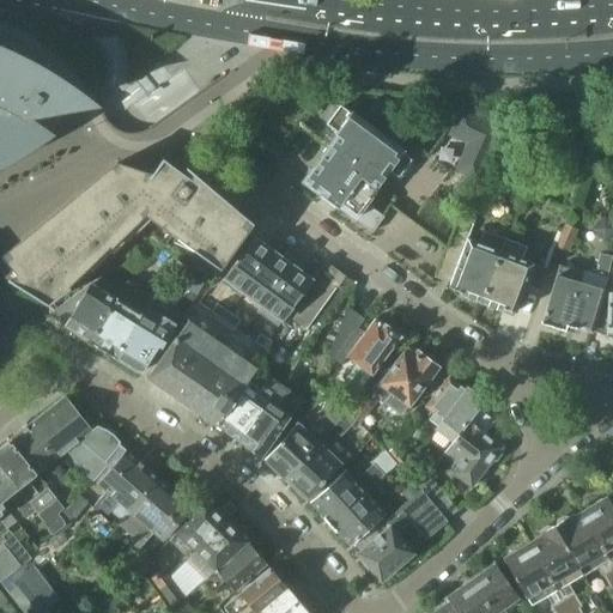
[(0,163),(13,157),(31,145),(49,132),(62,120),(60,110),(79,107),(28,73),(0,60),(0,163)]
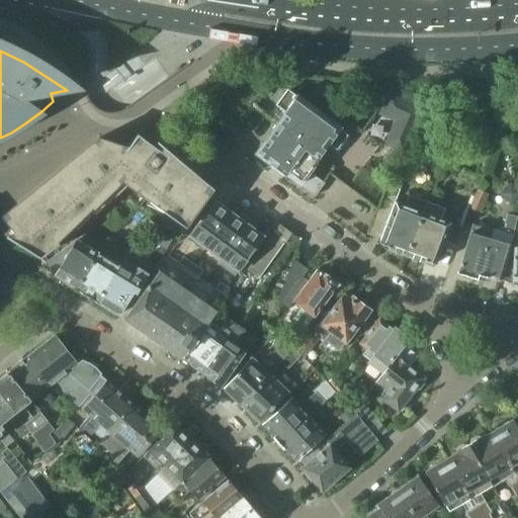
[(279,171),(322,113),(296,94),(295,96),(287,89),(275,104),(284,111),(283,112),(285,114),(257,154),(279,171)]
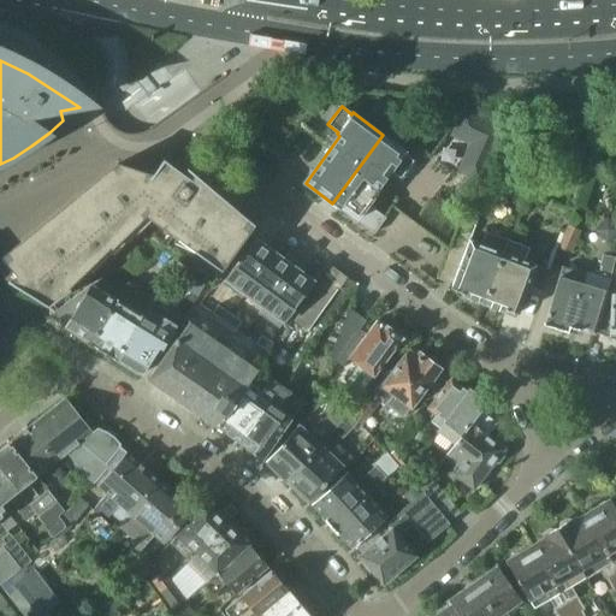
[(463,113),(456,131),(478,141),(463,173),(479,181),(502,129),(463,113)]
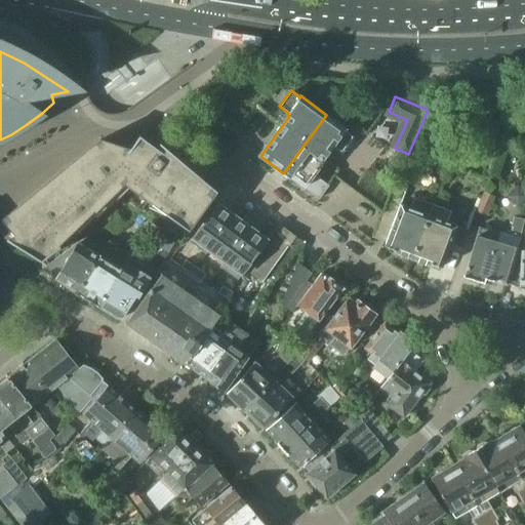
[(326,115),(283,173),(318,199),(328,187),(312,175),(332,147),(341,153),(353,137),(345,131),(346,129),(326,115)]
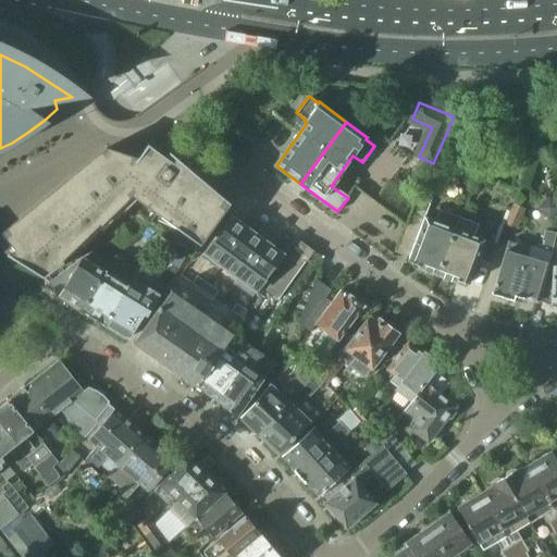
[(231,202),(230,202),(176,156),(175,157),(175,158),(173,161),(148,144),(137,158),(107,148),(4,233),(17,249),(13,256),(12,255),(11,257),(44,276),(133,212),(193,256),(231,202)]
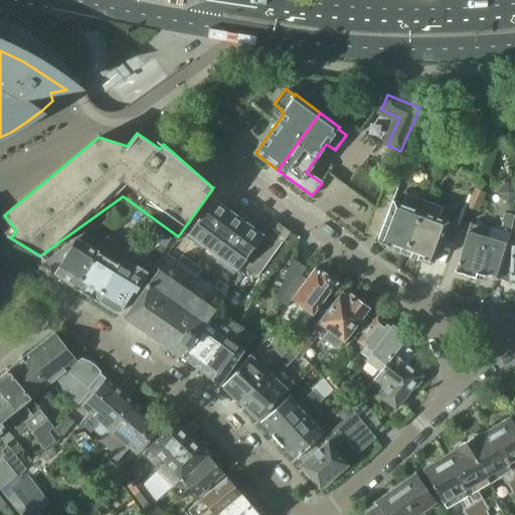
[(366,233),(379,237),(378,240),(388,243),(386,246),(405,253),(425,200),(407,193),(404,203),(393,199),(406,164),(394,159),(366,233)]
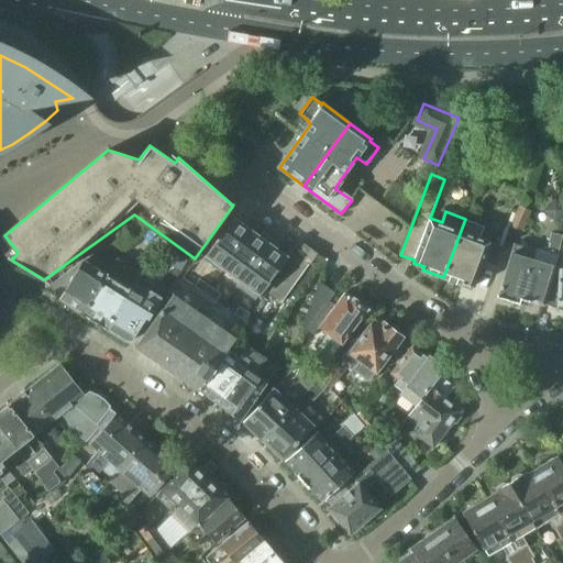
[(520,206),(512,228),(522,231),(530,210),(520,206)]
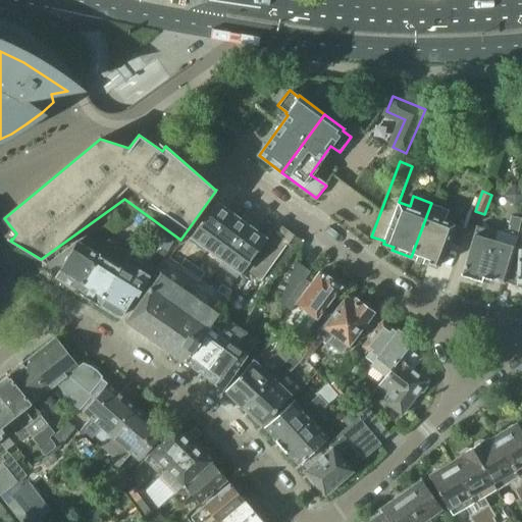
[(456,223),(455,223),(446,220),(449,210),(431,203),(411,257),(429,264),(430,261),(439,265),(447,243),(460,248),(466,229),(455,225),(456,223)]
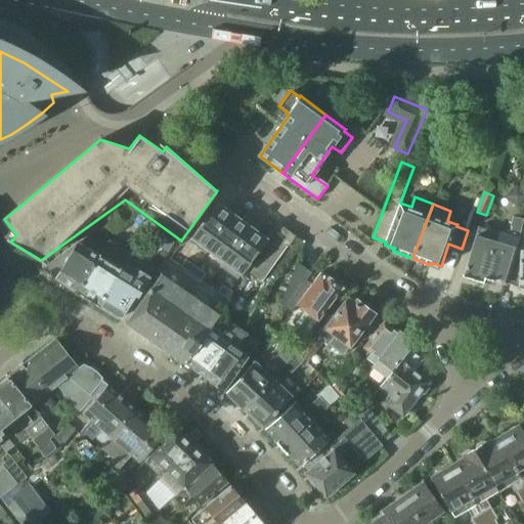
[(217,205),(189,242),(207,254),(210,251),(209,250),(233,217),(217,205)]
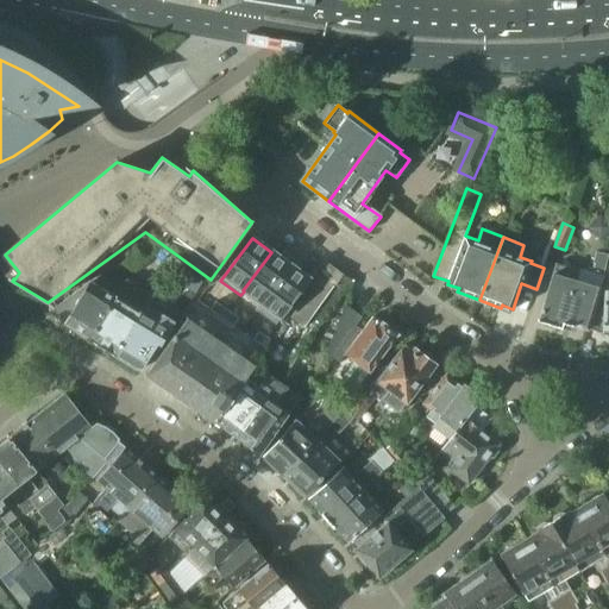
[(271,252),(243,290),(244,292),(261,303),(262,305),(290,265),(271,252)]
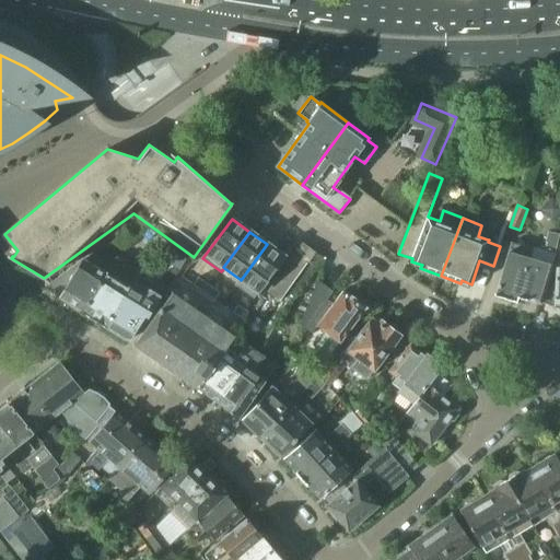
[(540,303),(556,253),(559,234),(549,232),(545,249),(533,246),(533,248),(512,243),(497,295),(517,301),(518,296),(540,303)]
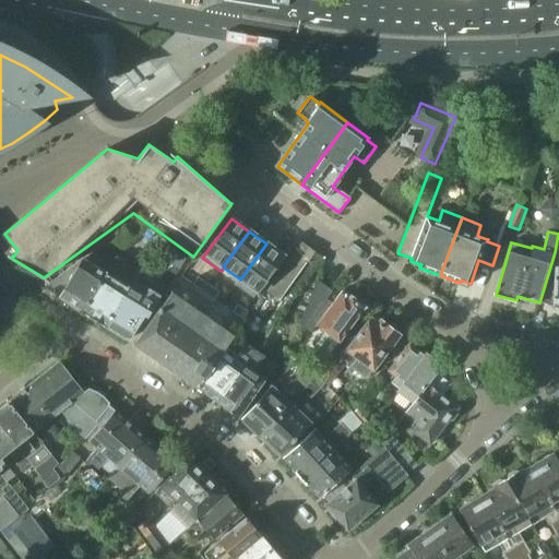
[(318,254),(301,242),(295,250),(298,252),(296,256),(306,262),(310,265),(318,254)]
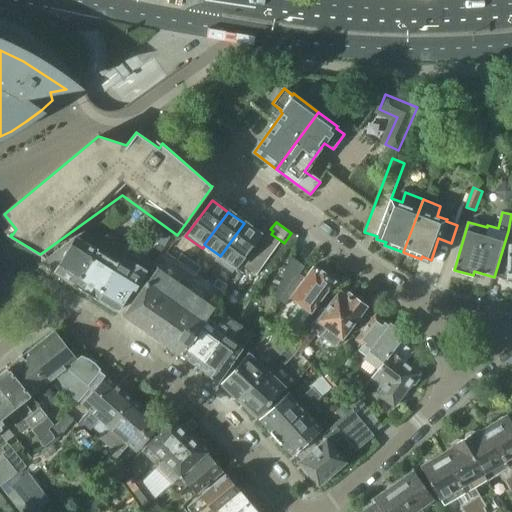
[(219,255),(215,261),(232,274),(260,235),(244,223),(220,256),(219,255)]
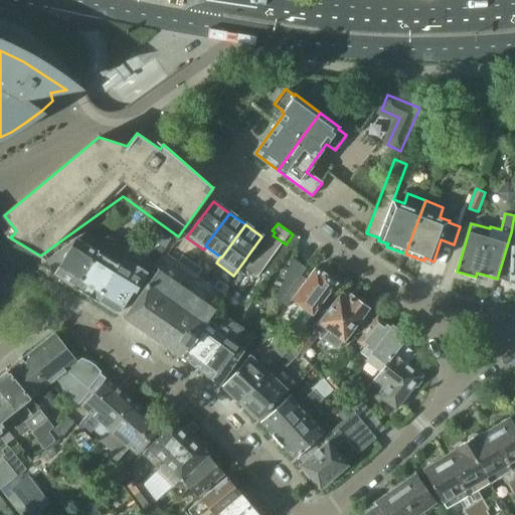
[(84,233),(43,265),(56,273),(56,274),(77,287),(99,251),(96,249),(100,243),(84,233)]
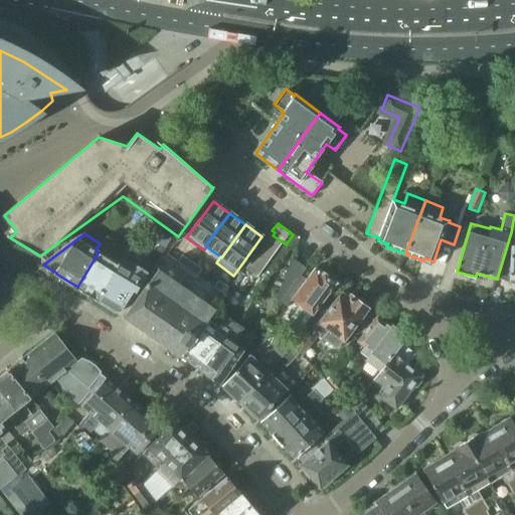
[(173,239),(162,233),(157,241),(168,248),(173,239)]
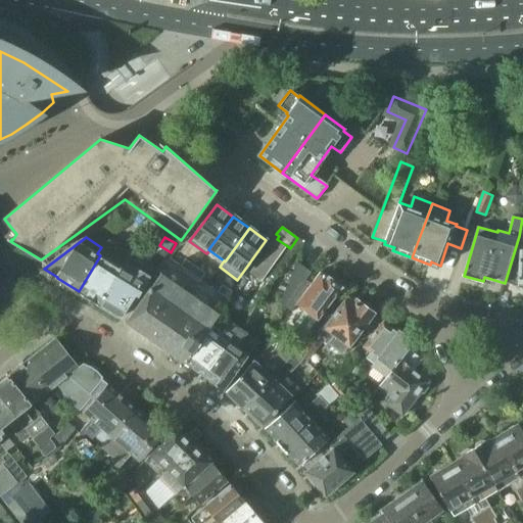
[(262,281),(286,245),(277,239),(275,237),(250,273),(262,281)]
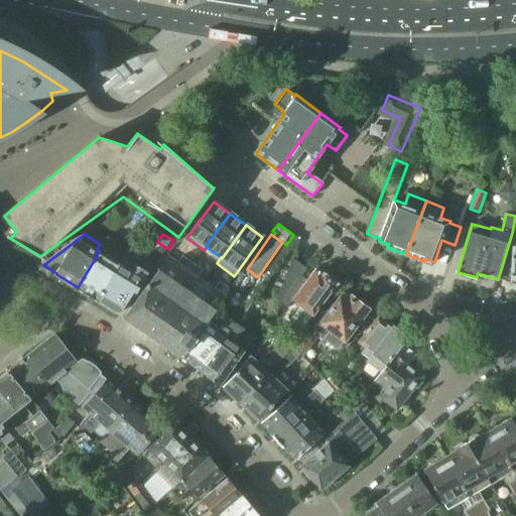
[(78,287),(98,300),(120,265),(124,266),(128,260),(132,254),(118,245),(120,243),(110,236),(100,244),(96,250),(99,252),(78,287)]
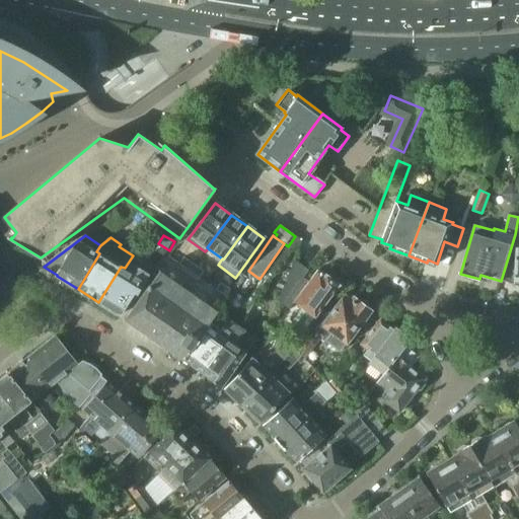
[(183,257),(179,265),(190,272),(194,265),(183,257)]
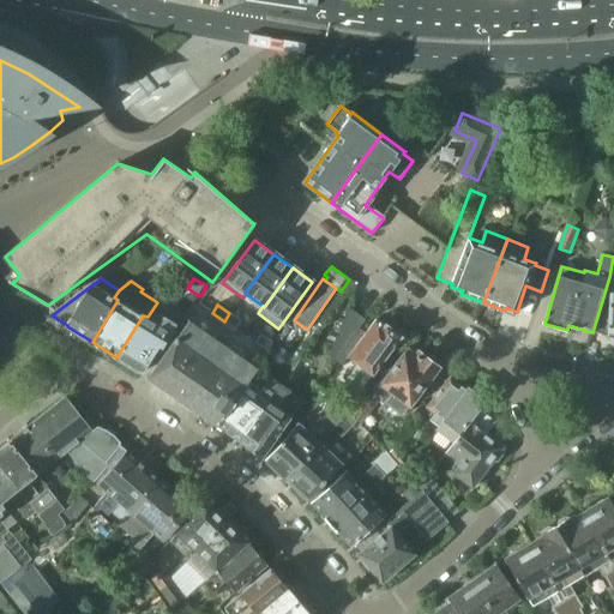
[(349,307),(330,357),(335,360),(355,332),(356,333),(359,330),(366,320),(349,307)]
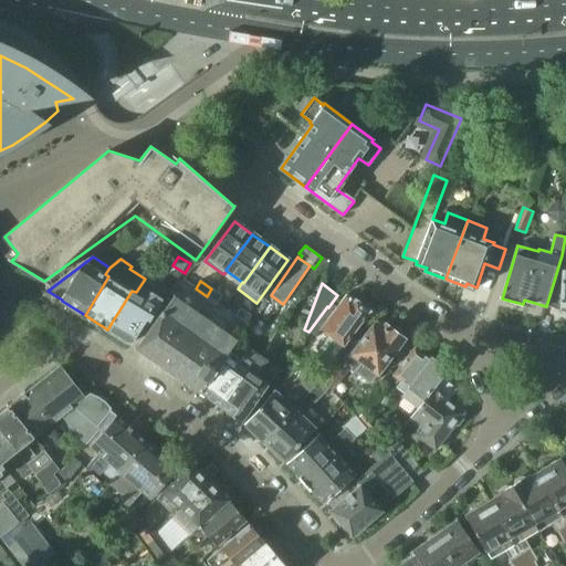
[(132,291),(107,329),(130,344),(146,320),(149,321),(163,300),(140,285),(136,292),(132,291)]
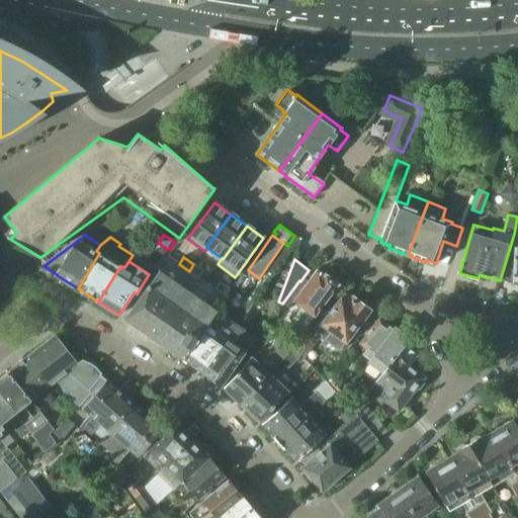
[(193,264),(189,271),(198,277),(203,271),(193,264)]
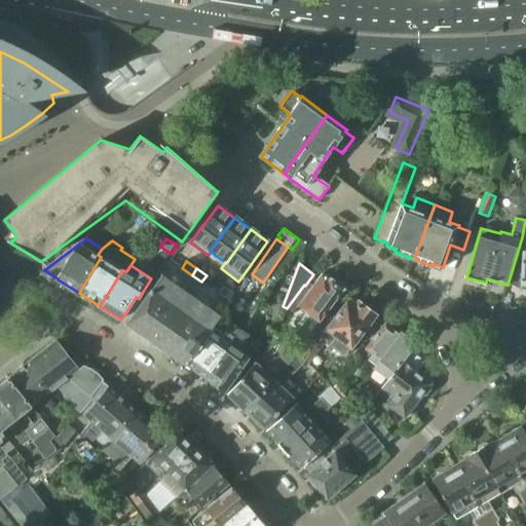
[(298,307),(305,312),(300,321),(300,325),(309,331),(312,331),(344,290),(330,279),(322,273),(312,286),(307,283),(305,286),(304,285),(287,308),(288,309),(293,313),(298,307)]
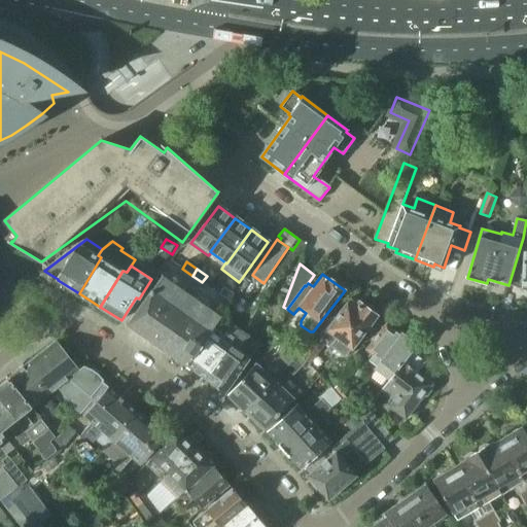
[(167,352),(186,365),(216,324),(221,316),(172,283),(163,276),(128,324),(167,352)]
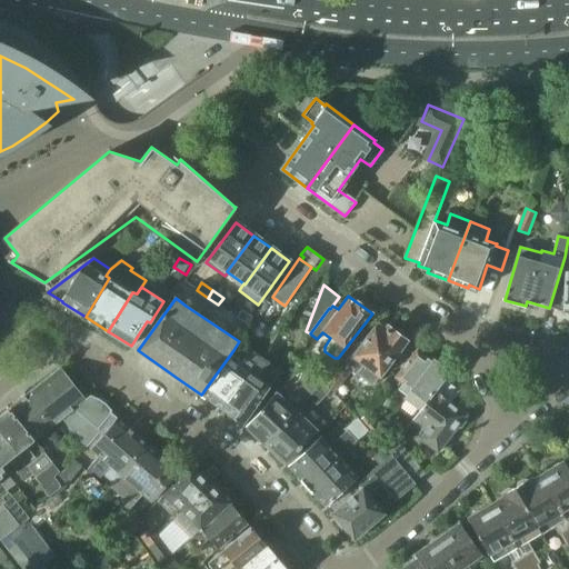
[(242,310),(237,318),(248,326),(253,318),(242,310)]
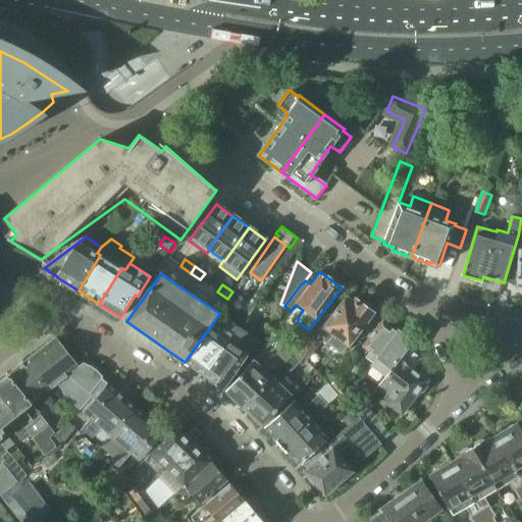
[(324,328),(321,325),(299,355),(302,358),(307,361),(323,338),(327,342),(327,343),(343,355),(374,312),(357,299),(354,303),(348,298),(324,328)]
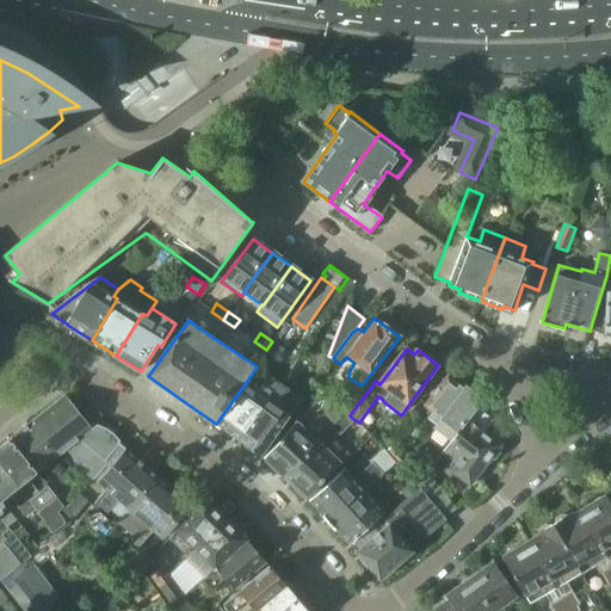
[(263,384),(251,376),(216,424),(239,439),(278,382),(269,376),(263,384)]
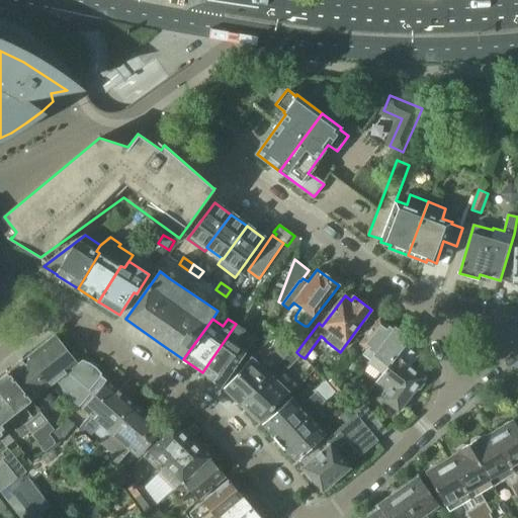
[(378,320),(359,344),(366,350),(362,355),(369,360),(367,363),(380,373),(408,339),(394,328),(393,330),(378,320)]
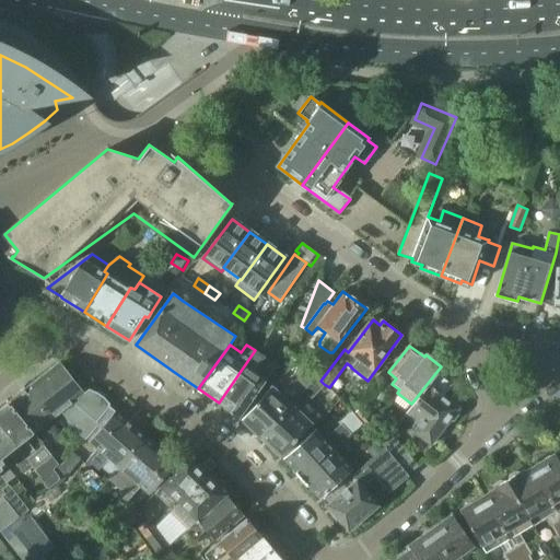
[(265,358),(255,350),(219,403),(240,418),(271,373),(277,365),(265,358)]
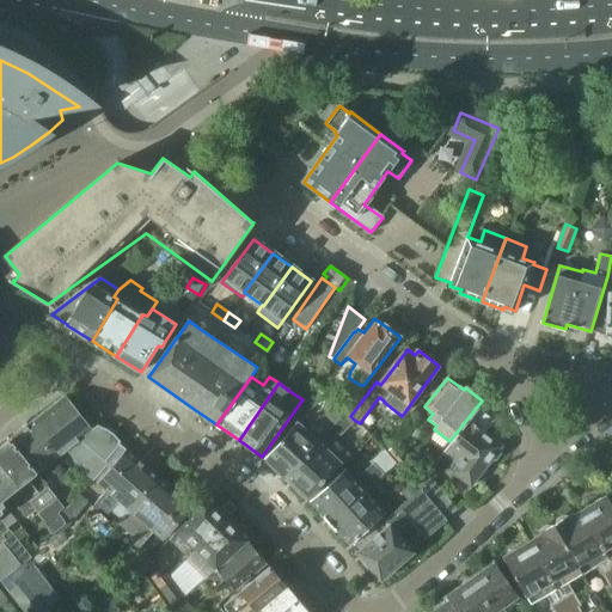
[(11,441),(37,475),(68,451),(85,475),(93,481),(106,466),(105,465),(122,446),(120,444),(121,442),(115,435),(116,433),(108,427),(106,429),(97,426),(92,429),(92,428),(66,397),(11,441)]
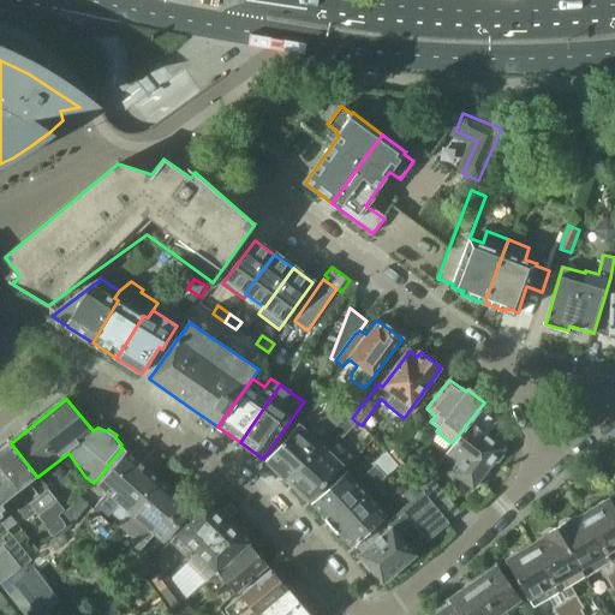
[(332,416),(311,439),(299,427),(267,461),(287,481),(320,446),(333,431),(348,415),(340,406),(332,399),(323,408),(332,416)]
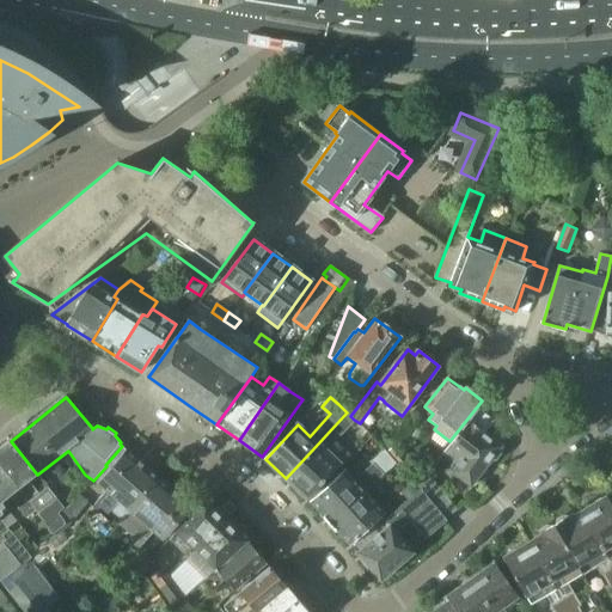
[(477,410),(445,452),(459,464),(452,472),(470,487),(501,446),(482,433),(491,421),(477,410)]
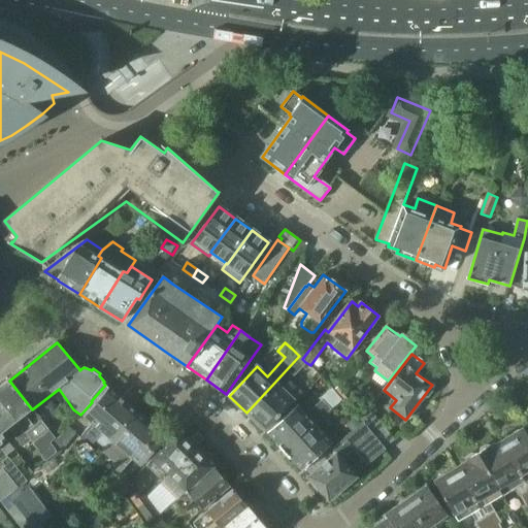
[(299,356),(286,370),(293,377),(306,363),(305,362),(302,359),(299,356)]
